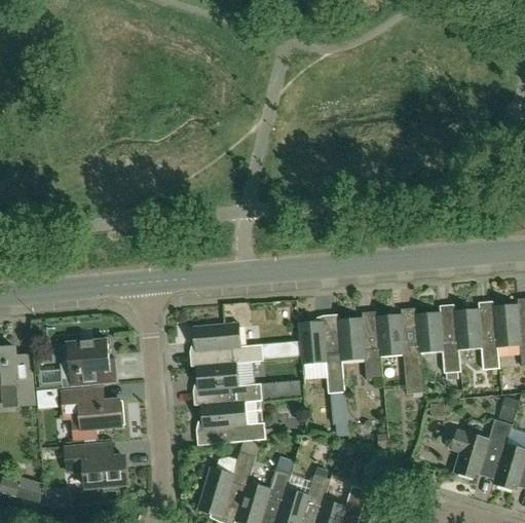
[(524,316),(518,318),(517,303),(492,305),(493,320),(494,320),(496,345),(519,343),(521,365),(524,364),(524,316)]
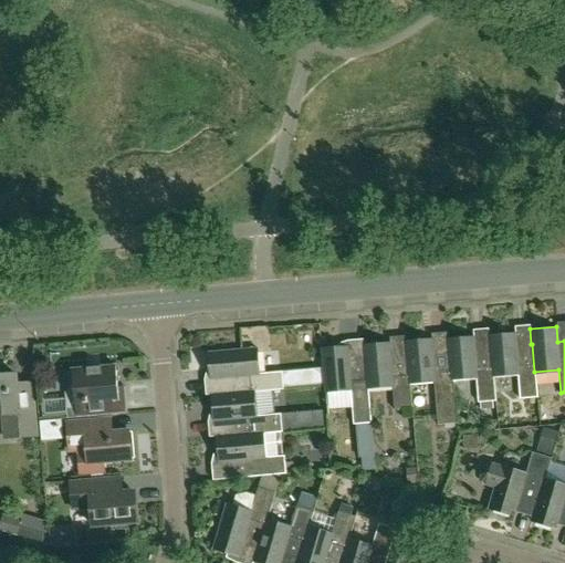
[(532,344),(531,344),(515,346),(514,331),(488,333),(489,348),(490,348),(492,375),(516,373),(519,397),(536,395),(534,372),(532,344)]
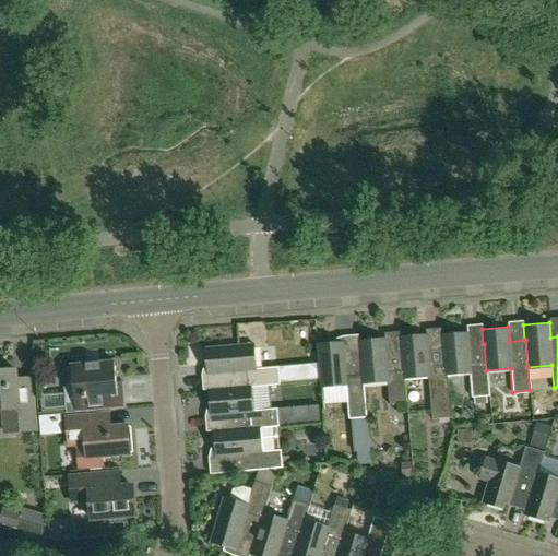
[(484,344),(483,344),(467,345),(466,330),(440,332),(441,343),(442,343),(444,374),(446,374),(469,371),(471,395),(473,395),(486,394),(488,393),(486,370),(484,344)]
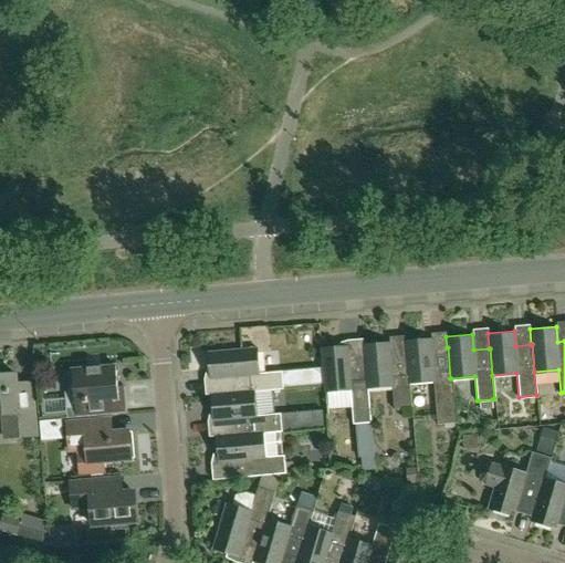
[(450,378),(448,347),(447,347),(431,348),(430,337),(404,340),(405,355),(406,355),(408,383),(409,382),(432,381),(436,423),(454,420),(451,378),(450,378)]
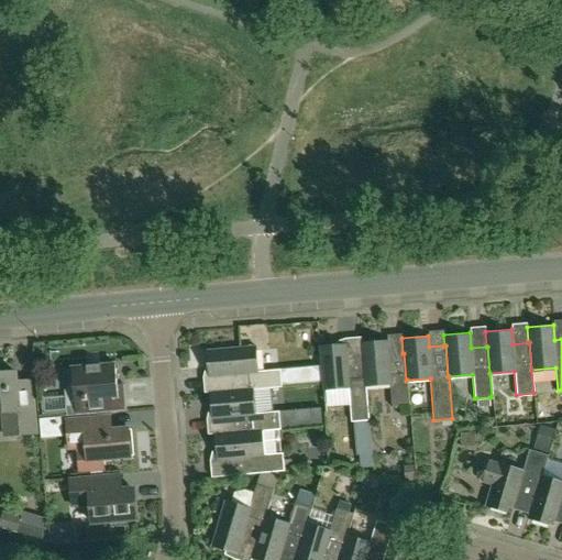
[(404,353),(403,353),(387,354),(386,339),(361,342),(362,357),(364,384),(365,384),(388,382),(390,405),(409,404),(407,380),(406,381),(404,353)]
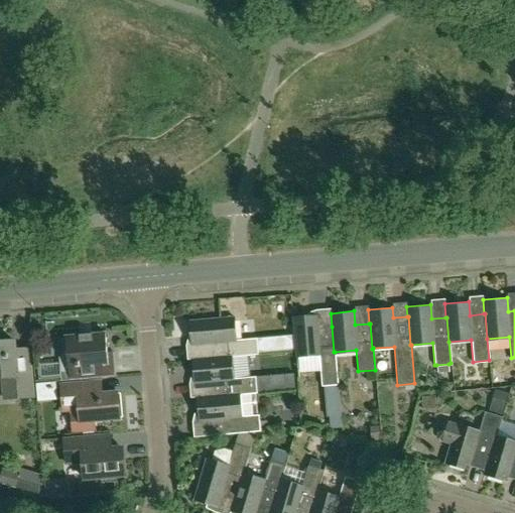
[(257,352),(256,337),(234,339),(232,314),(188,318),(191,344),(200,343),(202,357),(231,355),(258,353),(257,352)]
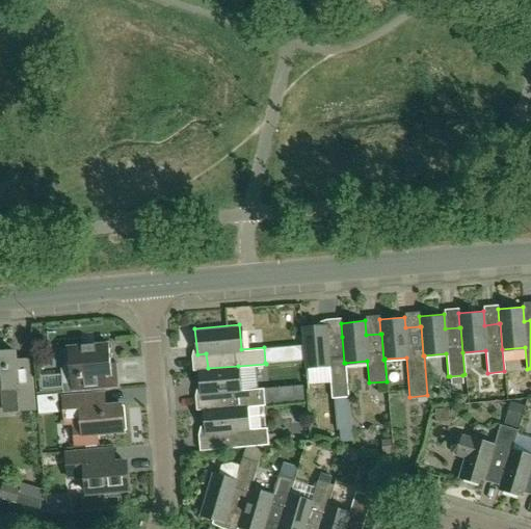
[(344,363),(342,337),(327,339),(325,324),(301,326),(302,344),(303,360),(304,366),(328,364),(330,397),(348,395),(345,363),(344,363)]
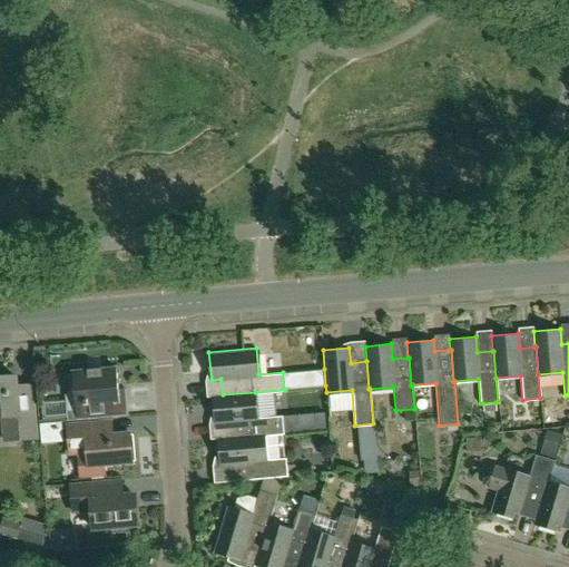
[(114,390),(117,389),(115,365),(71,370),(72,383),(64,392),(66,419),(109,416),(108,401),(115,400),(114,390)]
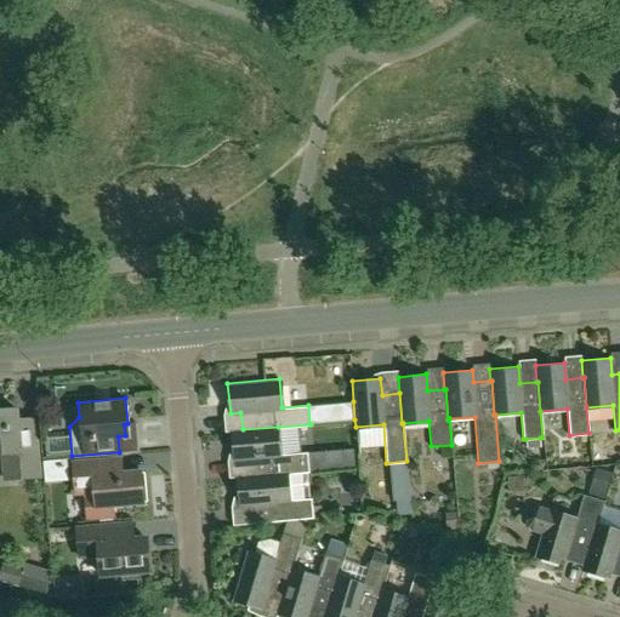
[(353,401),(308,405),(310,423),(354,420),(353,401)]
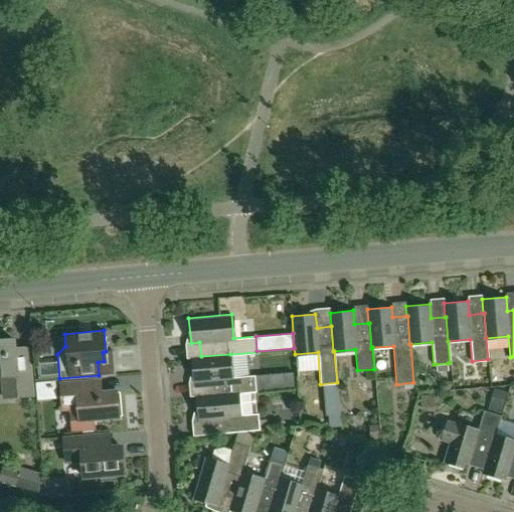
[(3,396),(31,394),(29,366),(15,367),(13,338),(0,339),(0,375),(1,375),(3,396)]
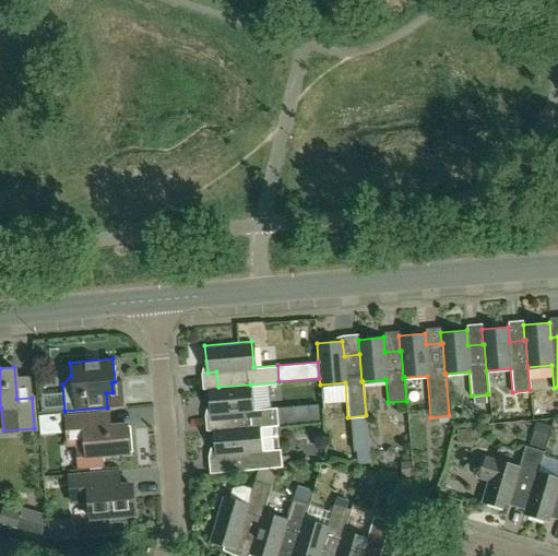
[(277,424),(276,406),(252,409),(250,385),(218,387),(209,388),(211,413),(222,413),(223,427),(223,428),(259,425),(259,426),(277,424)]
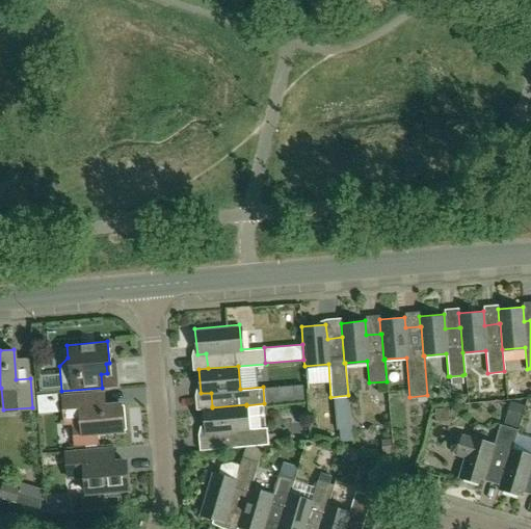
[(303,399),(302,384),(290,385),(292,400),(303,399)]
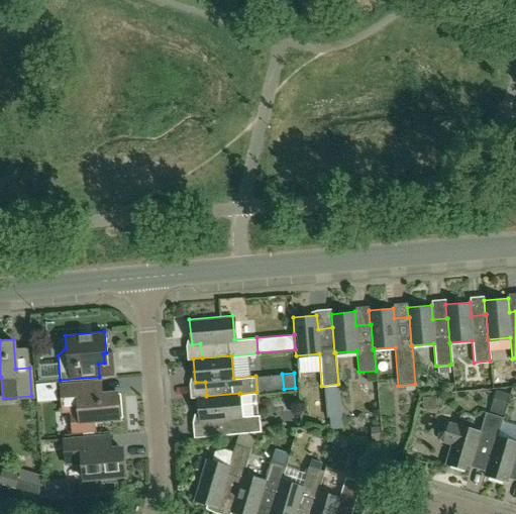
[(93,419),(119,417),(116,392),(102,393),(101,381),(85,382),(60,384),(62,409),(71,409),(72,426),(76,429),(94,427),(93,419)]
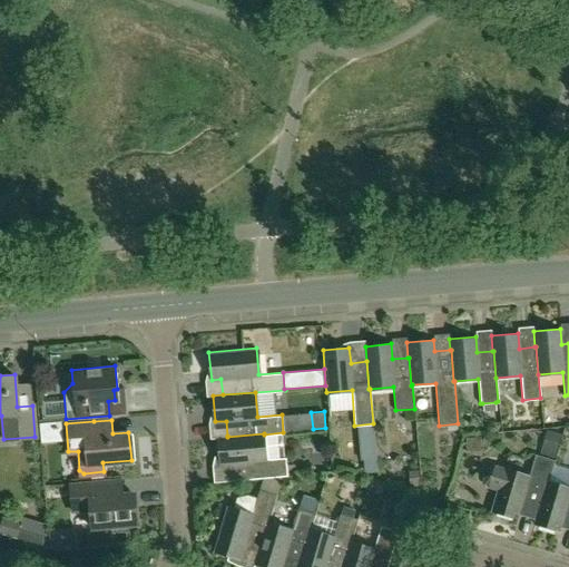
[(375,457),(373,423),(356,424),(359,458),(375,457)]
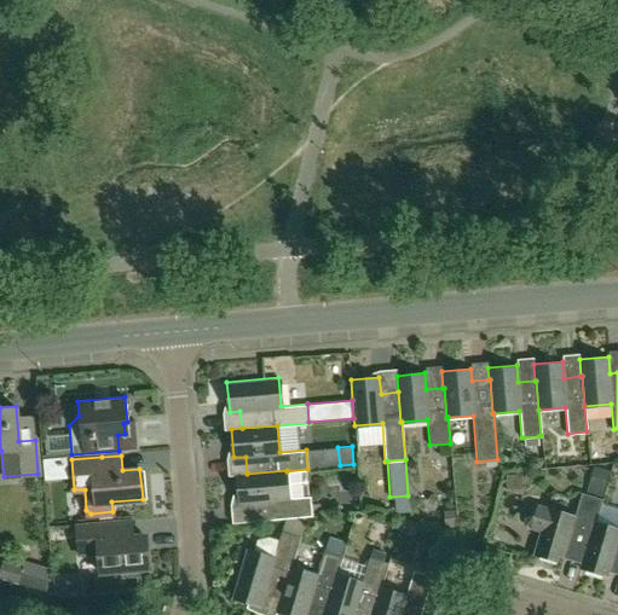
[(604,486),(608,469),(594,465),(589,481),(604,486)]
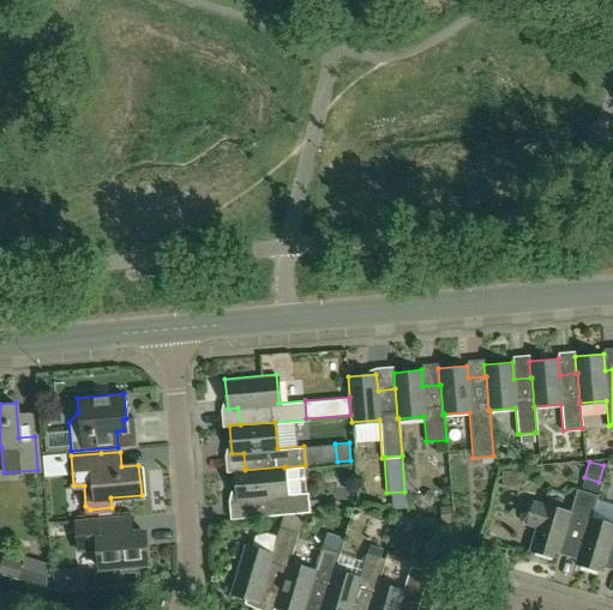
[(308,511),(307,491),(287,493),(284,467),(284,466),(245,470),(245,469),(233,470),(235,499),(245,499),(247,517),(283,513),(304,512),(308,511)]
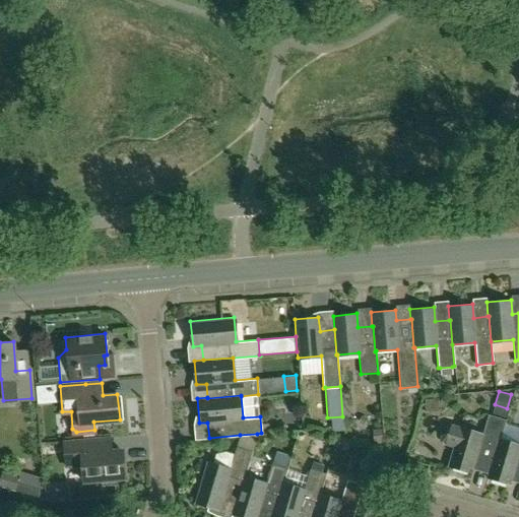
[(491,465),(499,438),(500,438),(505,418),(488,413),(481,433),(450,424),(446,425),(442,428),(441,429),(440,433),(440,435),(442,439),(444,443),(453,446),(448,465),(466,470),(468,465),(472,467),(474,460),(490,464),(491,465)]
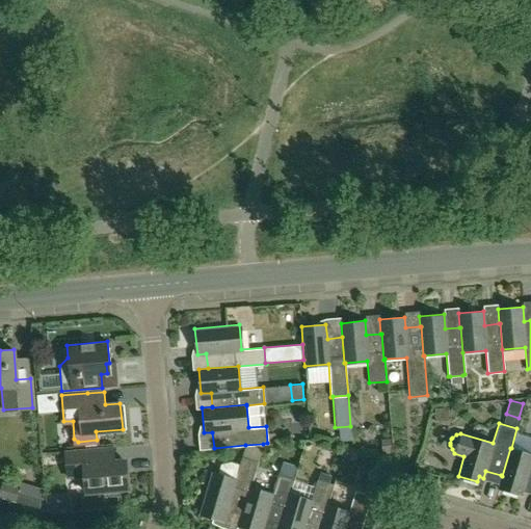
[(392,451),(391,438),(381,439),(382,451),(392,451)]
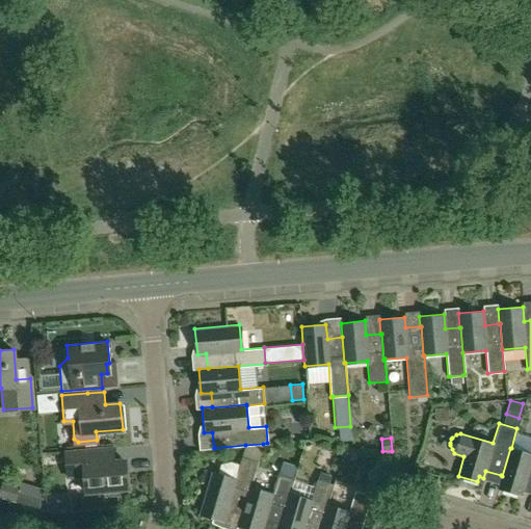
[(85,492),(128,487),(125,459),(113,460),(111,445),(64,449),(68,476),(83,474),(85,492)]
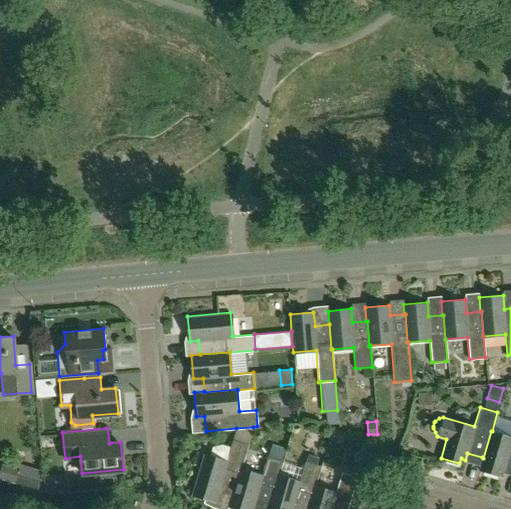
[(341,442),(343,434),(332,431),(330,439),(341,442)]
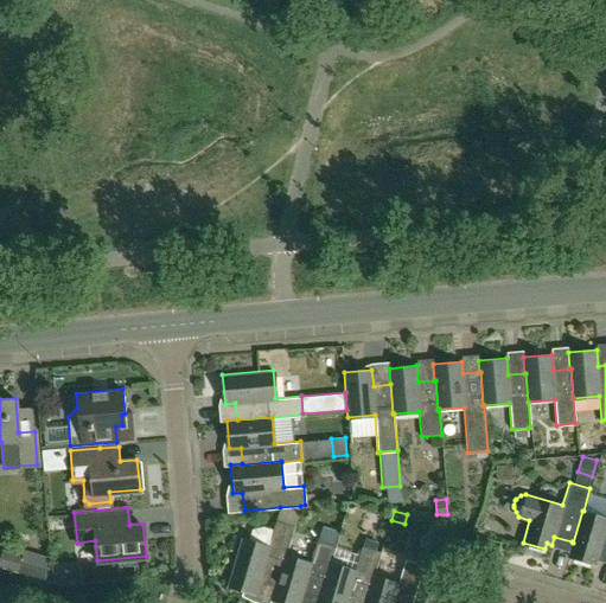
[(605,517),(584,511),(582,511),(573,543),(572,541),(568,556),(591,562),(592,557),(598,558),(600,550),(605,551),(605,517)]
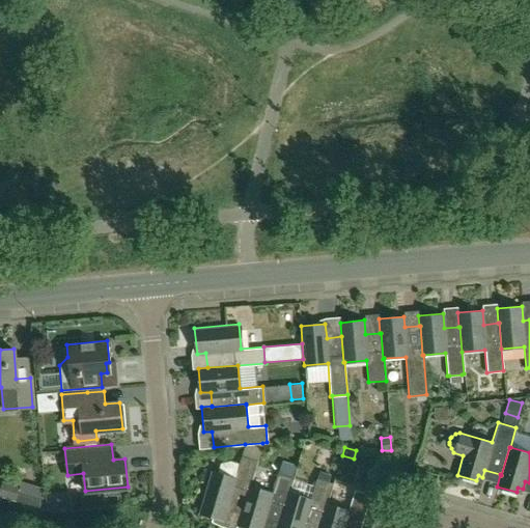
[(249,487),(257,460),(241,455),(234,476),(211,469),(198,512),(223,520),(226,505),(241,509),(242,510),(249,485),(249,487)]
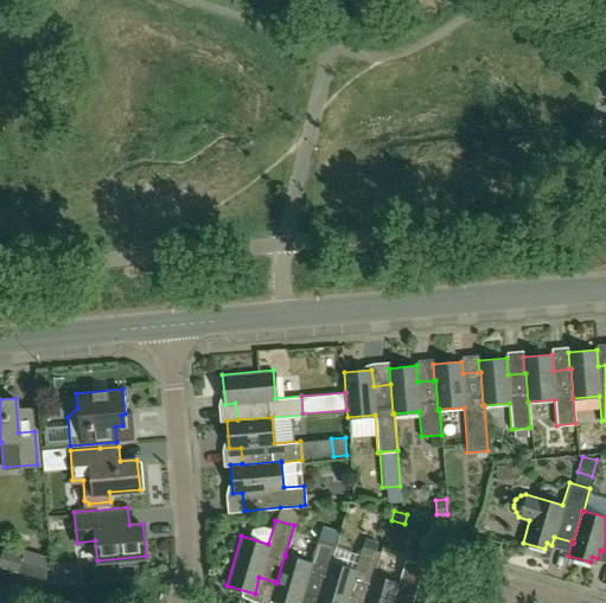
[(319,595),(330,563),(336,544),(339,528),(323,523),(317,538),(310,563),(285,556),(285,555),(276,583),(275,582),(270,598),(287,602),(298,602),(303,590),(319,595)]
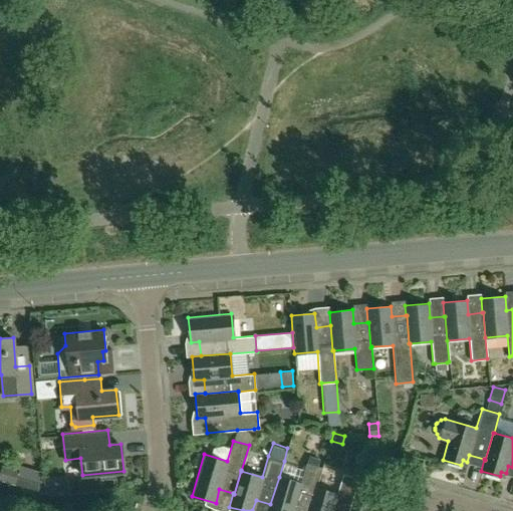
[(308,454),(306,462),(316,465),(319,457),(308,454)]
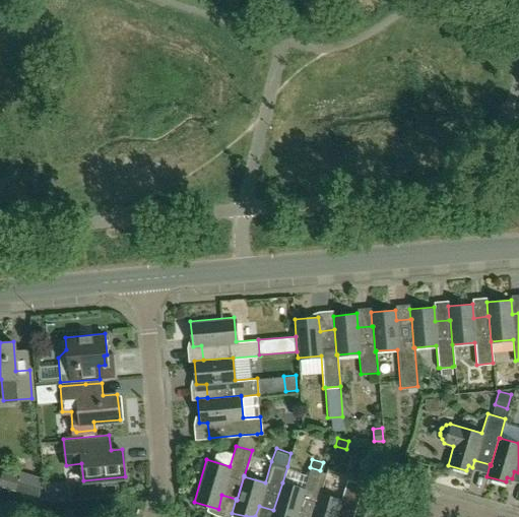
[(311,516),(319,493),(320,494),(326,472),(320,470),(310,467),(304,489),(282,482),(273,510),(270,516),(311,516)]
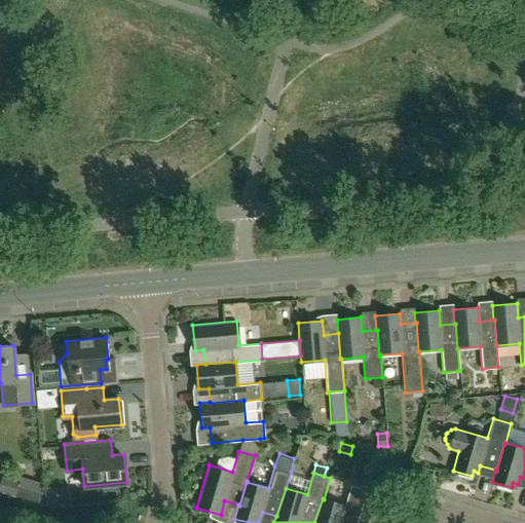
[(0,489),(14,494),(19,480),(2,475),(0,481),(0,489)]
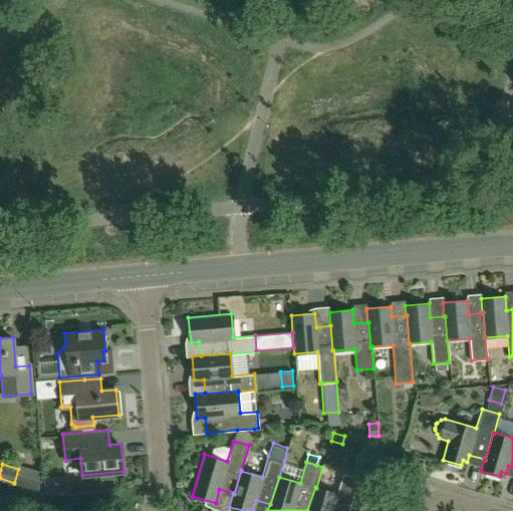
[(348,510),(358,478),(342,473),(336,494),(316,488),(315,487),(307,510),(348,510)]
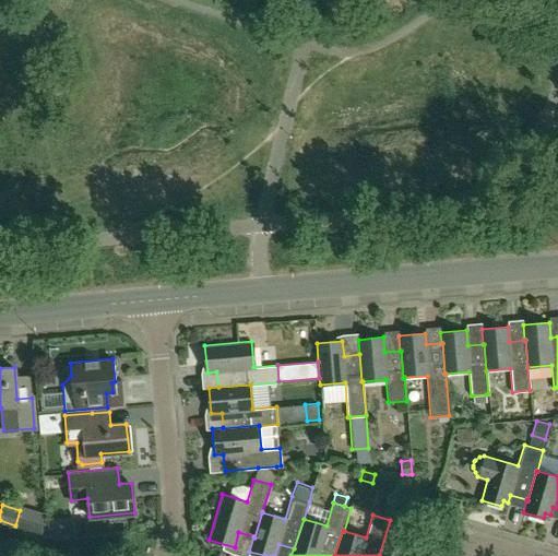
[(28,528),(38,531),(40,523),(38,522),(39,519),(32,516),(28,528)]
